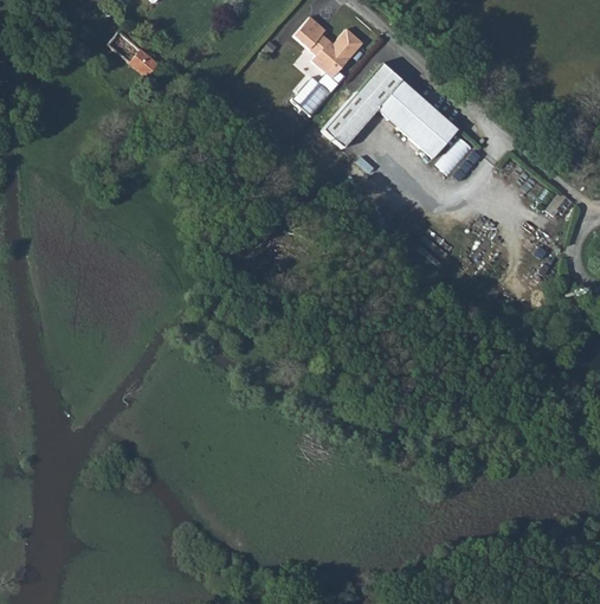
[(313,17),(296,36),(318,56),(314,60),(334,78),(365,44),(349,30),(335,45),(334,46),(330,44),(331,42),(324,34),(328,31),(313,17)]
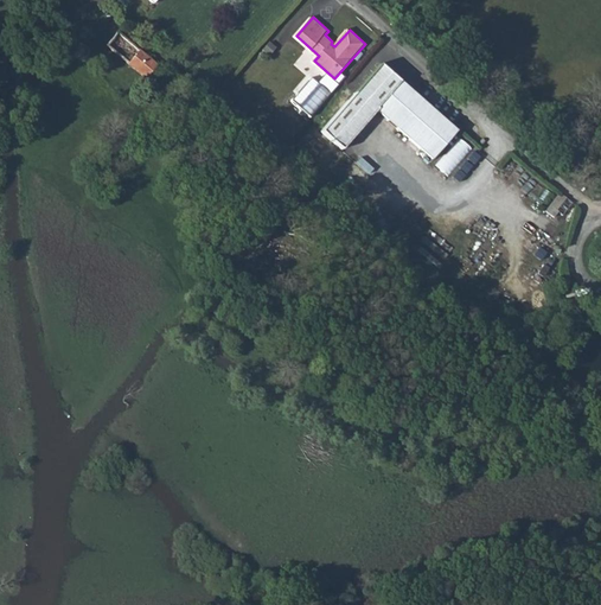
[(114,50),(133,68),(145,55),(125,37),(114,50)]
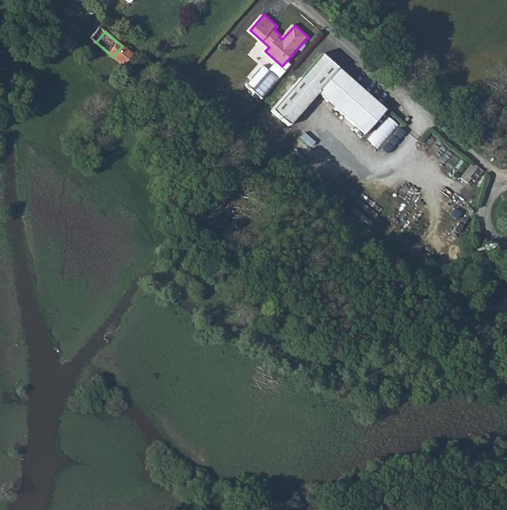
[(125,69),(135,58),(122,46),(112,57),(125,69)]
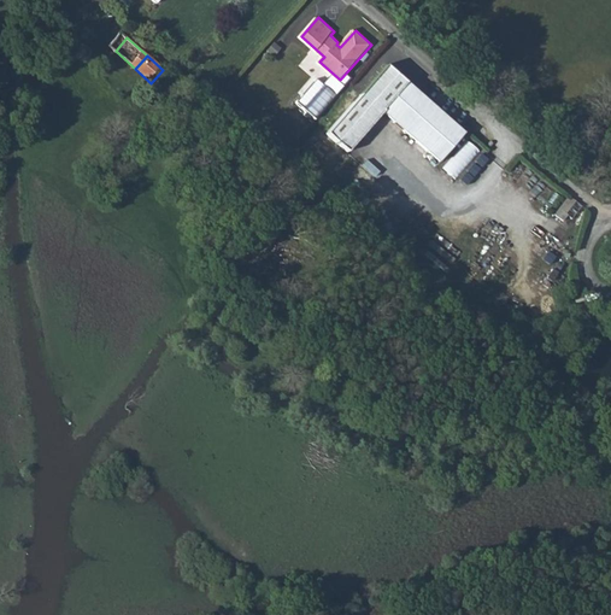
[(386,110),(442,159),(468,132),(411,81),(409,83),(401,77),(404,75),(391,63),(330,132),(351,150),(386,110)]
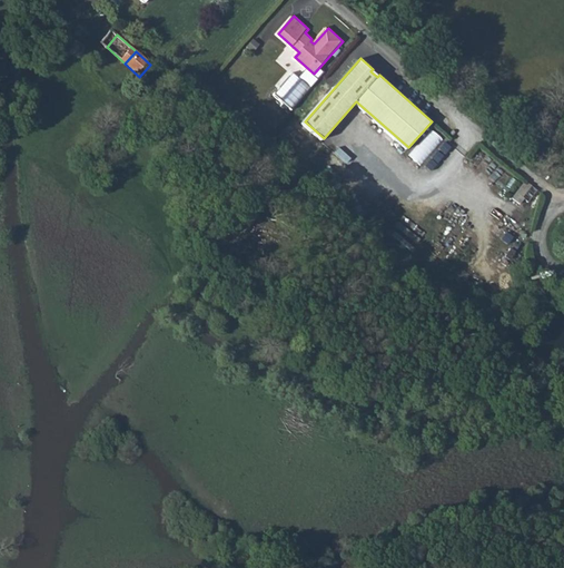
[(322,176),(332,184),(342,172),(332,164),(322,176)]
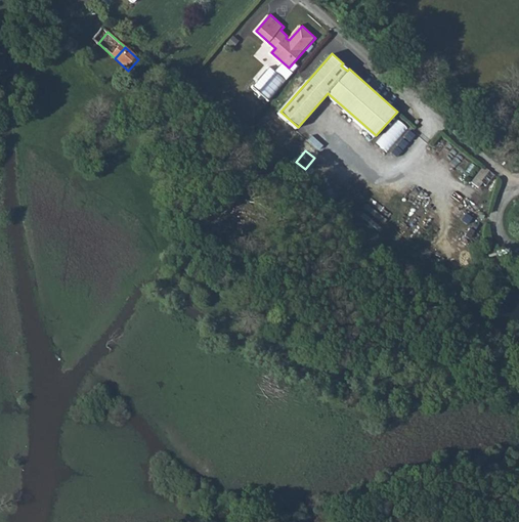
[(493,170),(486,164),(474,179),(481,185),(493,170)]
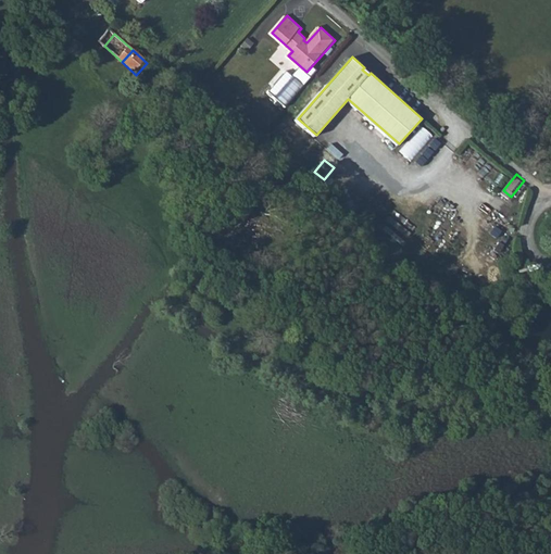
[(523,272),(530,279),(535,275),(528,267),(523,272)]
